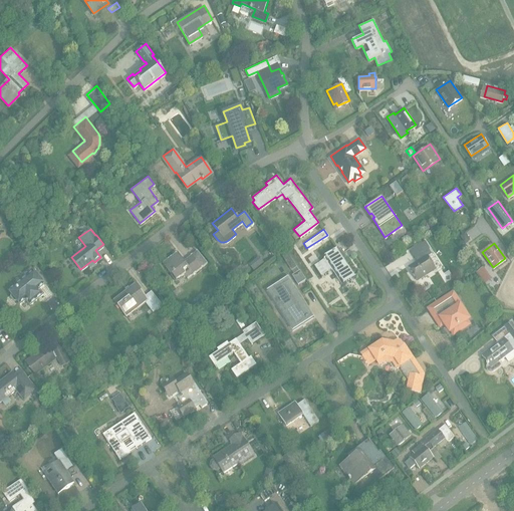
[(343,283),(354,276),(335,247),(323,255),(324,257),(314,264),(321,274),(333,266),(343,283)]
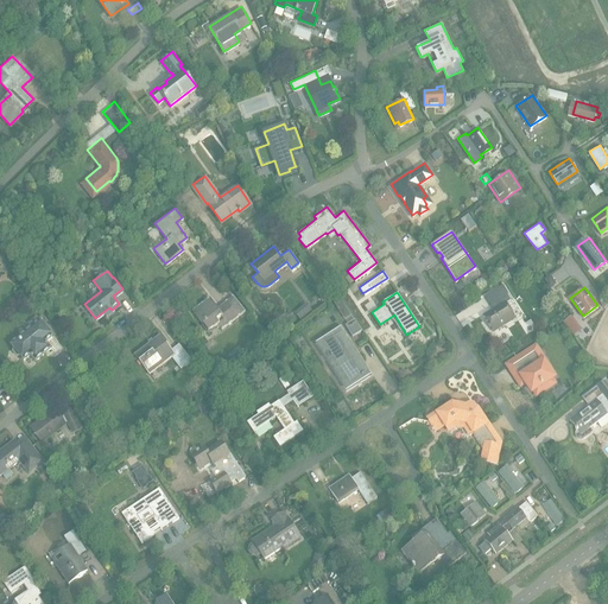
[(483,315),(493,330),(514,316),(505,300),(510,298),(506,292),(494,299),(498,305),(483,315)]
